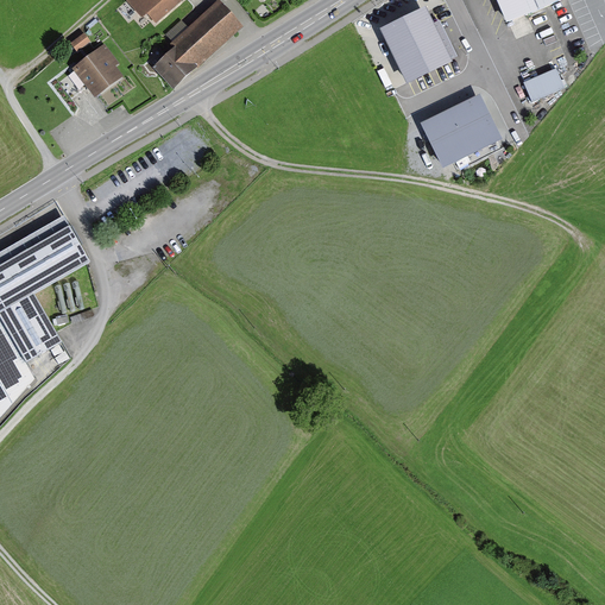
[(126,0),(140,18),(147,11),(153,18),(176,0),(126,0)]
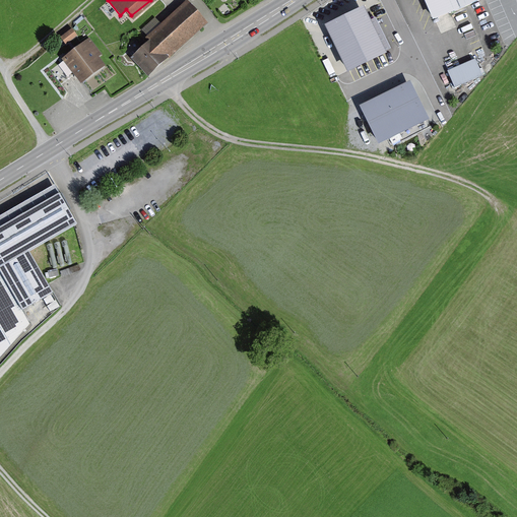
[(206,23),(185,0),(139,41),(144,46),(132,57),(148,74),(206,23)]
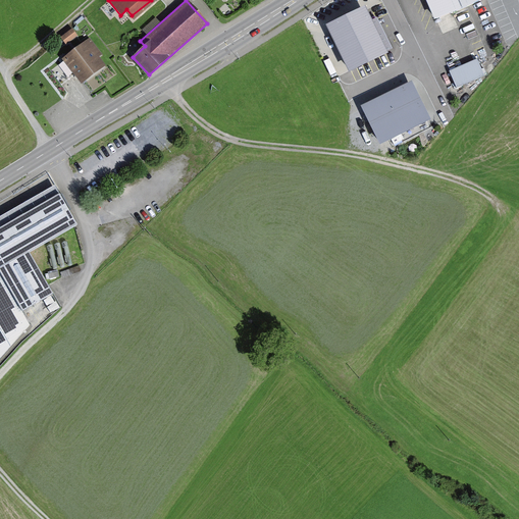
[(424,0),(432,18),(474,0),(424,0)]
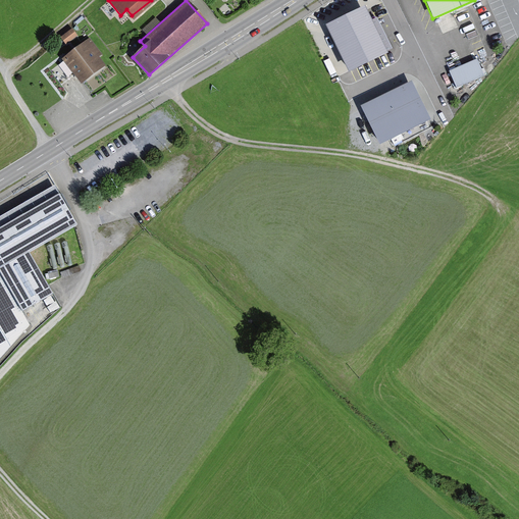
[(361,7),(327,23),(348,67),(382,50),(361,7)]
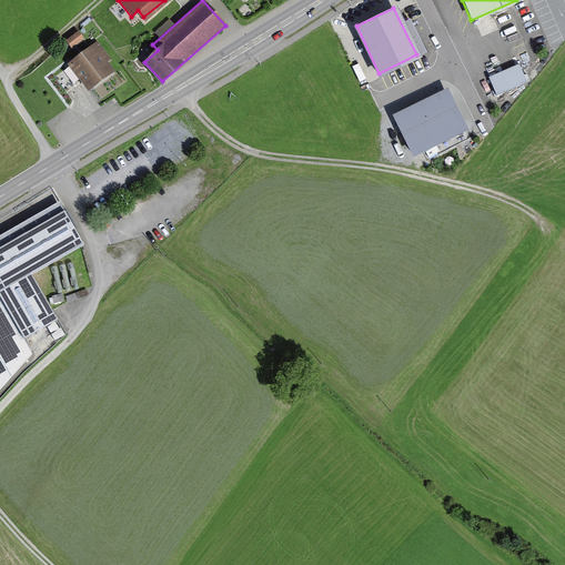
[(70,34),(62,40),(68,49),(76,43),(70,34)]
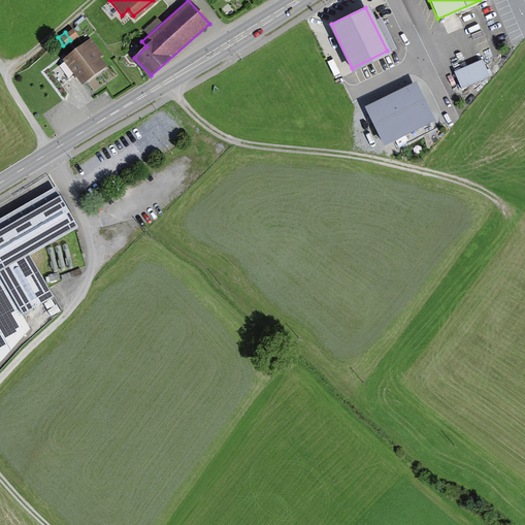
[(61,57),(80,84),(105,66),(99,58),(103,55),(91,36),(61,57)]
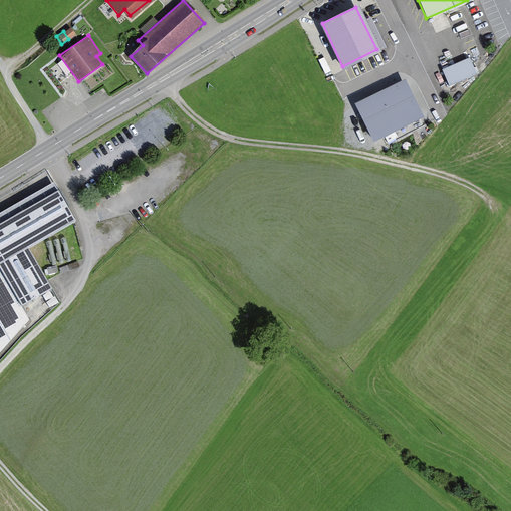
[(469,58),(442,69),(448,84),(475,73),(469,58)]
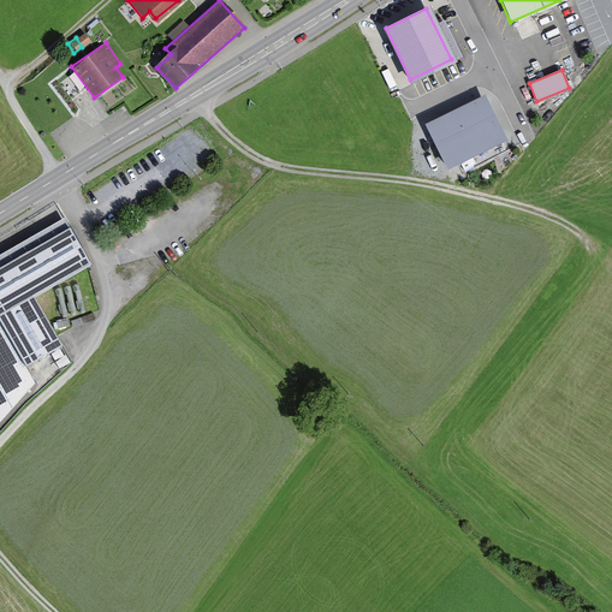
[(482,95),(425,123),(445,166),(503,137),(482,95)]
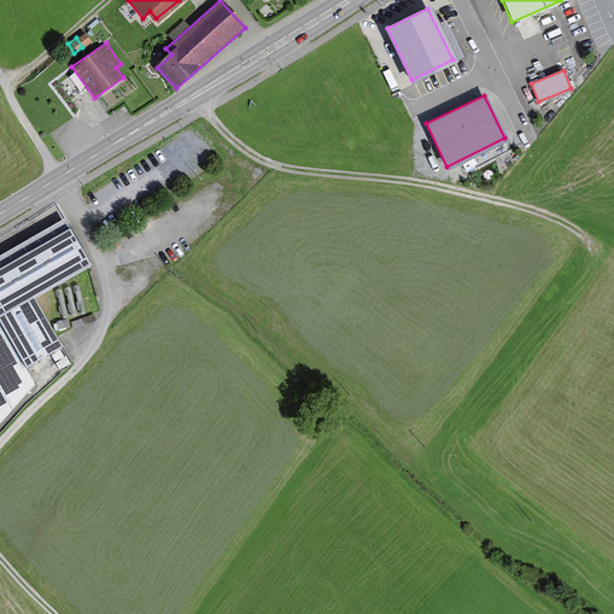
[(92,267),(63,218),(0,253),(0,424),(34,385),(25,367),(50,354),(58,368),(69,363),(35,298),(92,267)]
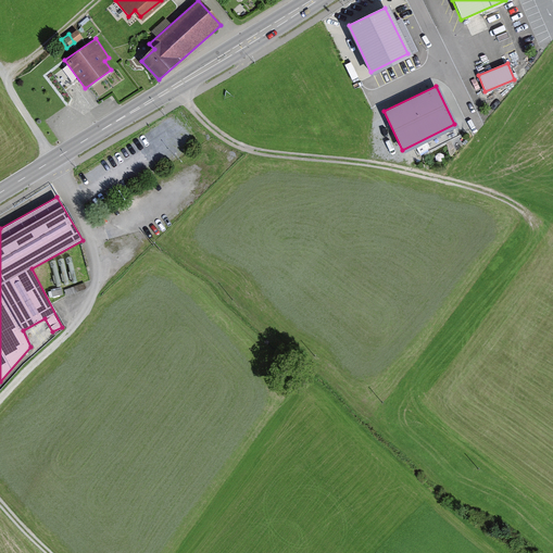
All buildings are outlined.
